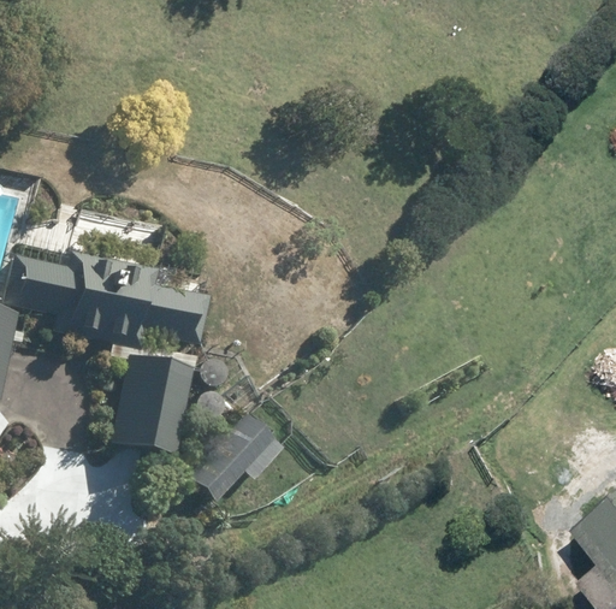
[(57,313),(53,329),(136,346),(140,331),(201,343),(211,294),(155,282),(159,268),(73,252),(70,268),(15,258),(5,303),(57,313)]
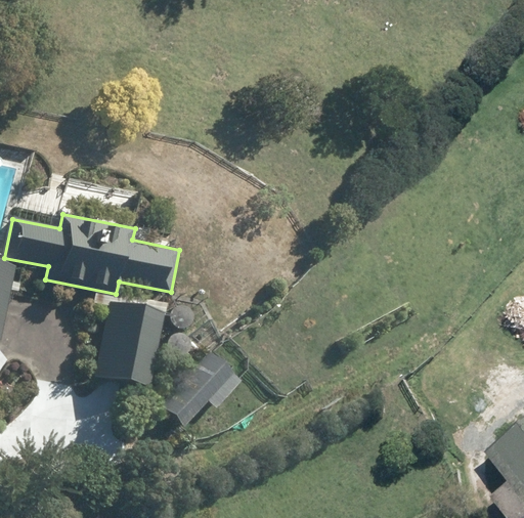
[(0,262),(0,337),(15,266),(0,262)]
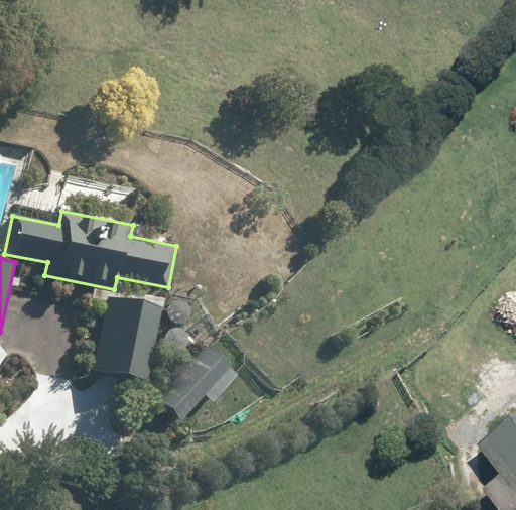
[(189,313),(192,310),(194,306),(194,302),(192,298),(190,295),(187,292),(183,291),(178,290),(174,292),(170,295),(168,298),(167,303),(167,308),(169,312),(173,315),(177,317),(182,317),(186,315),(189,313)]
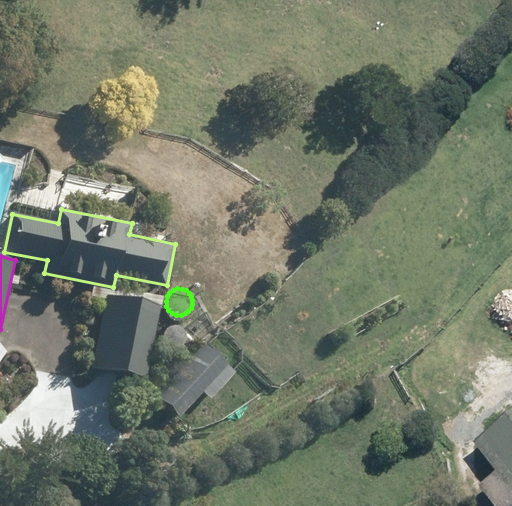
[(108,295),(92,368),(145,380),(160,307),(108,295)]
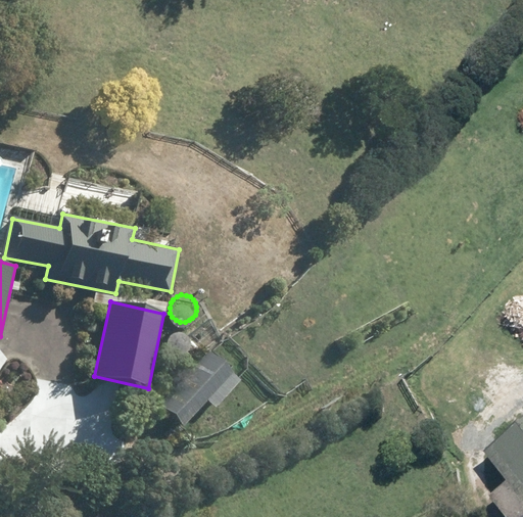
[(188,346),(190,343),(192,339),(192,335),(191,332),(189,328),(186,326),(182,324),(177,324),(173,325),(169,328),(165,332),(164,336),(165,341),(168,345),(171,348),(176,350),(180,350),(185,349),(188,346)]
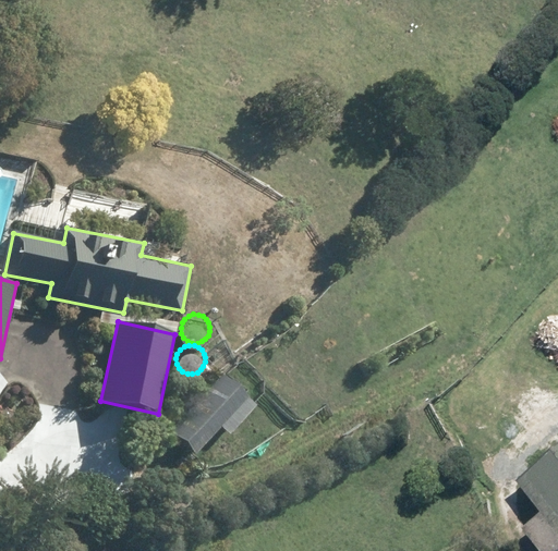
[(223,374),(169,429),(194,454),(220,426),(228,433),(255,405),(223,374)]
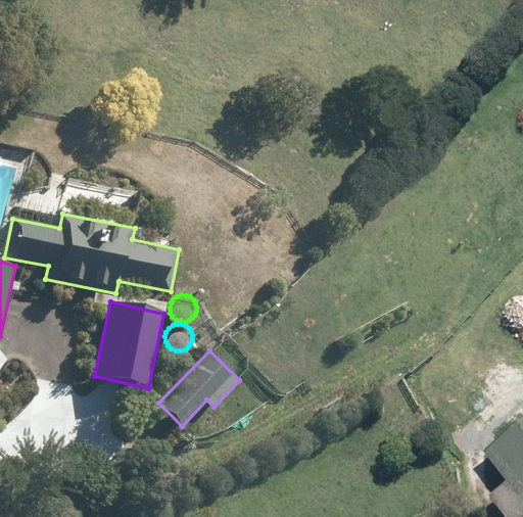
[(522,516),(522,431),(497,453),(519,480),(502,495),(519,516),(522,516)]
